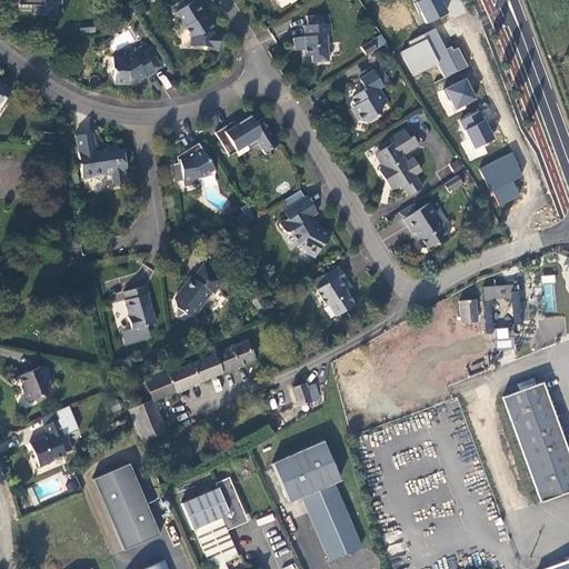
[(203,16),(206,15),(197,0),(187,0),(180,5),(182,8),(176,12),(175,12),(178,18),(178,21),(180,27),(183,27),(190,37),(189,47),(206,48),(206,50),(218,51),(219,35),(217,35),(217,32),(211,22),(209,23),(203,16)]
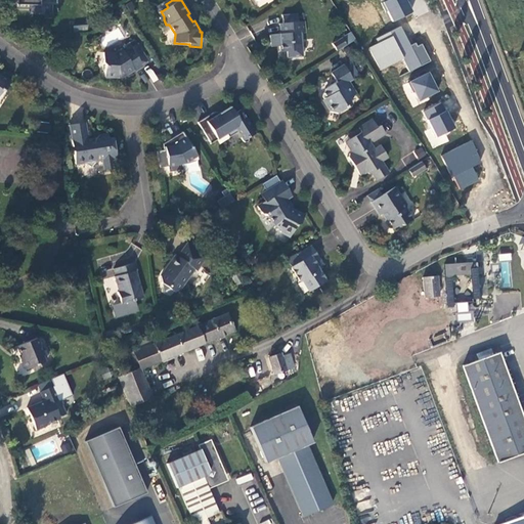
[(382,0),(383,2),(382,3),(386,12),(388,11),(393,22),(412,11),(406,1),(409,0),(408,0),(382,0)]
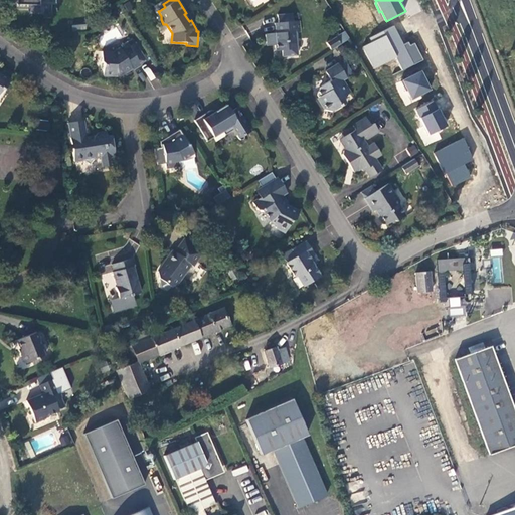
[(278,15),(279,22),(293,20),(292,13),(278,15)]
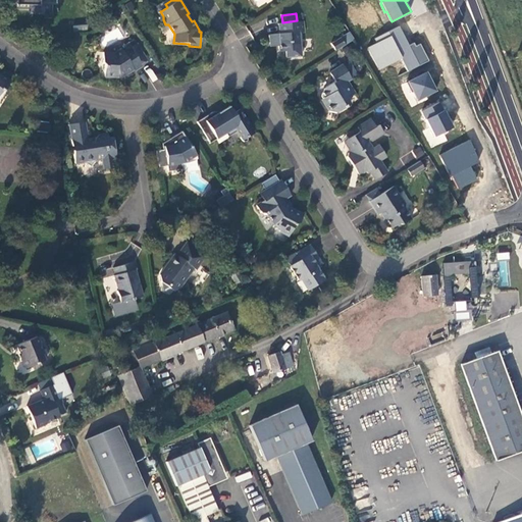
[(305,32),(304,21),(278,23),(279,34),(273,35),(273,43),(278,43),(279,52),(284,51),(289,51),(290,57),(301,56),(299,33),(305,32)]
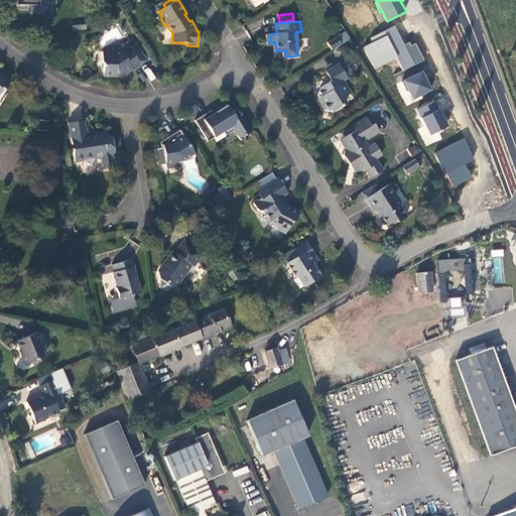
[(374,69),(396,57),(402,71),(423,60),(414,43),(410,45),(408,42),(403,45),(393,25),(369,38),(372,42),(363,47),(374,69)]
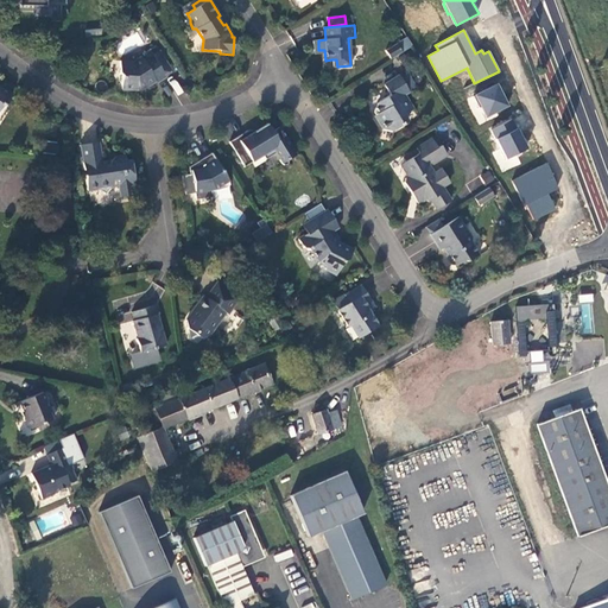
[(397,44),(403,52),(412,46),(406,37),(397,44)]
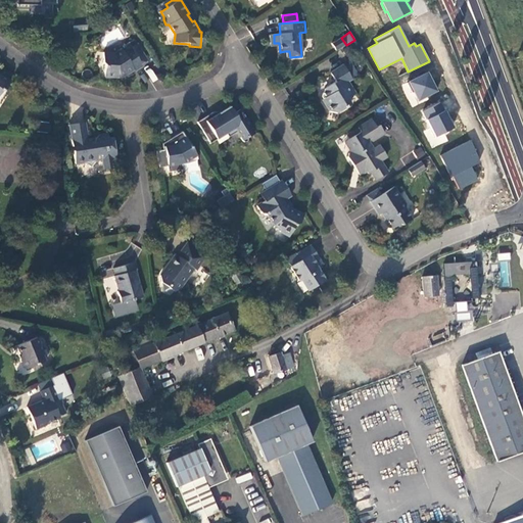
[(346,45),(341,38),(331,43),(336,51),(346,45)]
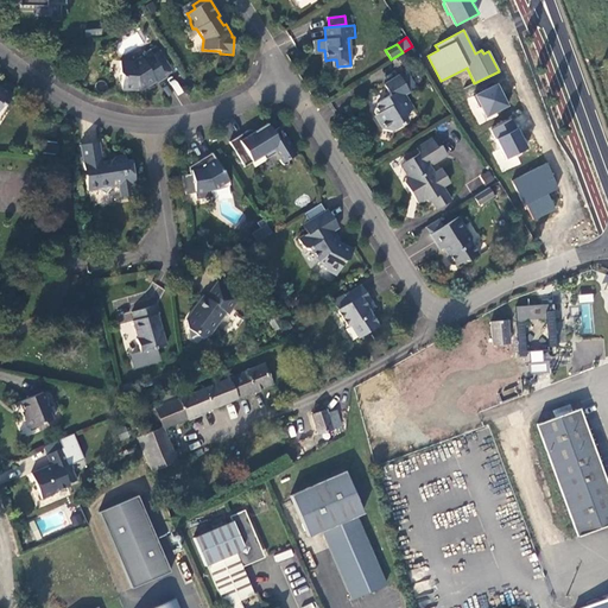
[(172,71),(159,51),(152,56),(165,76),(172,71)]
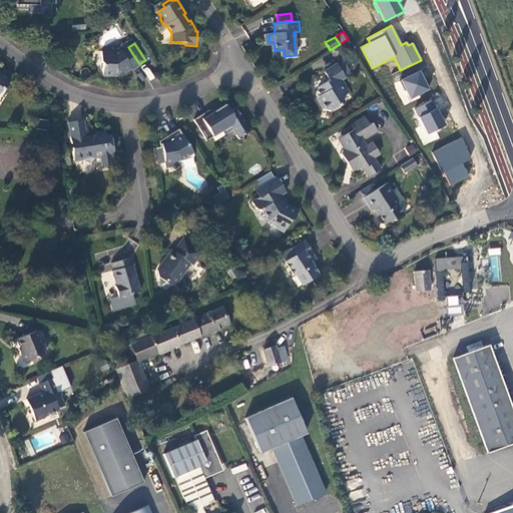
[(140,66),(139,64),(128,47),(121,51),(119,49),(113,52),(102,52),(101,62),(103,64),(102,75),(116,76),(122,72),(123,73),(131,69),(132,71),(140,66)]
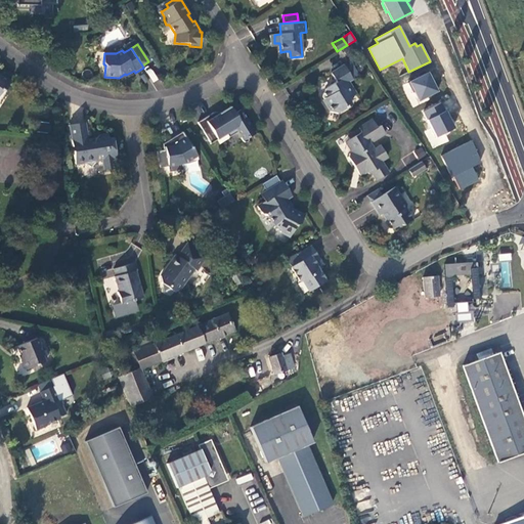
[(358,76),(351,64),(345,68),(352,80),(358,76)]
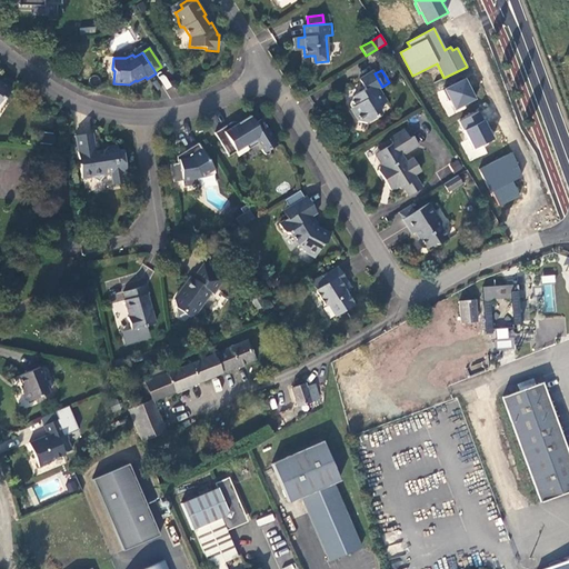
[(378,89),(382,87),(372,71),(359,80),(365,89),(352,97),(351,101),(355,107),(350,109),(358,122),(367,123),(381,115),(378,108),(386,102),(378,89)]
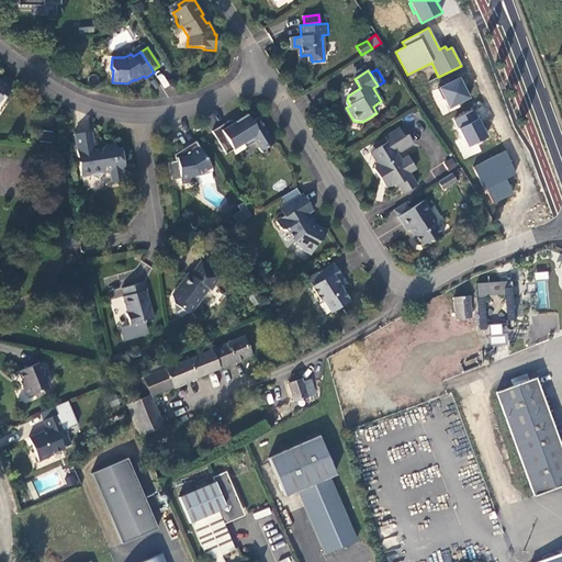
[(437,88),(448,109),(469,98),(458,77),(437,88)]
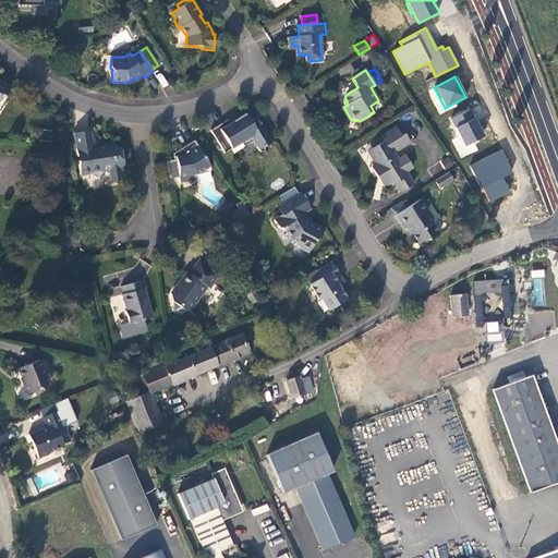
[(0,98),(1,96),(5,95),(10,86),(0,80),(0,98)]
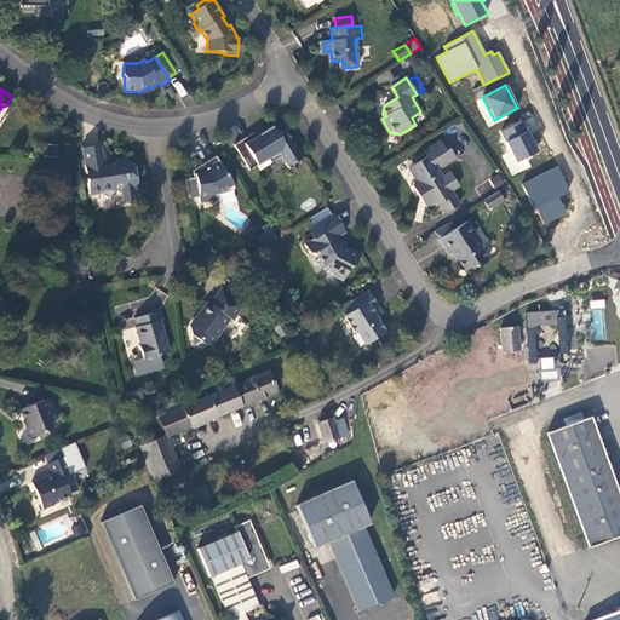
[(500,132),(516,162),(537,151),(521,121),(500,132)]
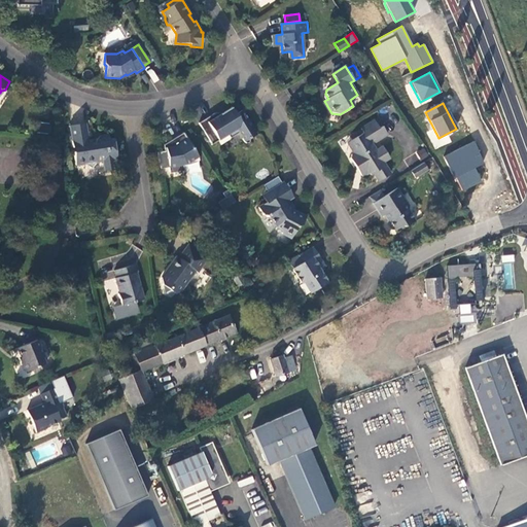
[(242,110),(238,113),(235,109),(223,116),(220,114),(218,113),(215,113),(199,124),(212,145),(227,135),(230,139),(239,134),(245,143),(247,143),(248,143),(249,141),(249,139),(256,134),(242,110)]
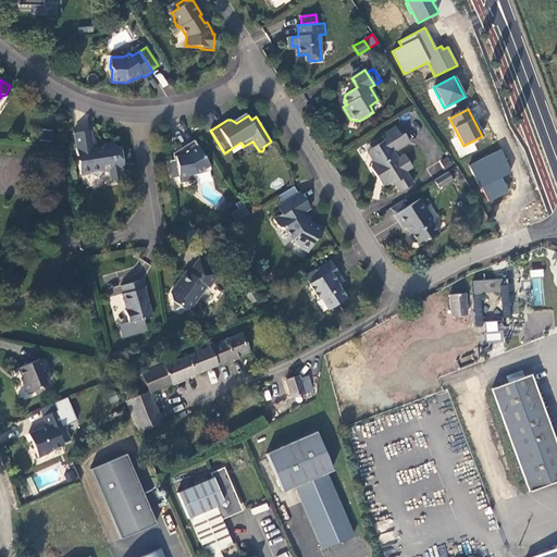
[(381,176),(380,180),(390,182),(392,185),(394,183),(399,192),(412,184),(405,171),(411,166),(404,155),(397,159),(393,152),(409,141),(404,134),(400,135),(395,127),(382,136),(384,140),(367,151),(373,162),(371,163),(370,168),(375,175),(381,176)]
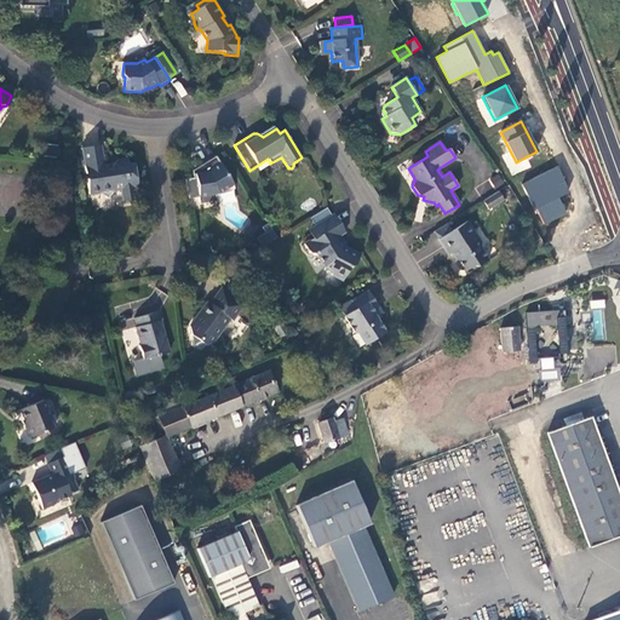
[(127,158),(116,160),(109,170),(103,165),(103,161),(101,144),(81,148),(86,173),(87,173),(89,178),(86,178),(89,194),(101,193),(107,197),(112,190),(120,189),(122,201),(135,199),(133,187),(137,187),(133,162),(127,164),(127,158)]
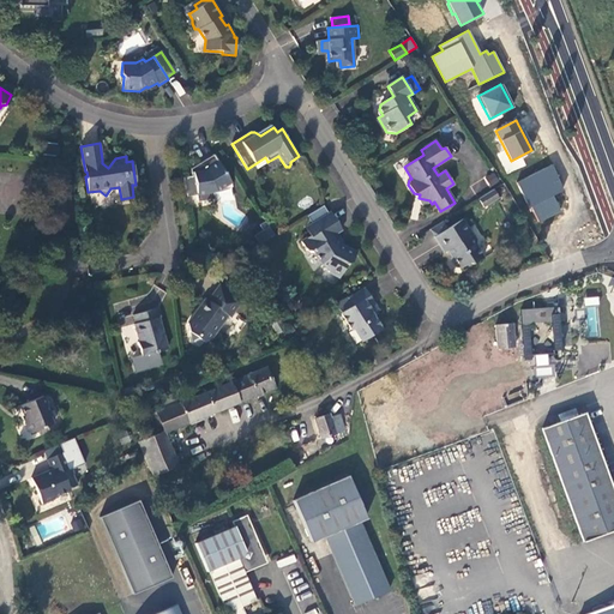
[(222,190),(234,187),(214,155),(199,164),(200,172),(192,173),(192,176),(184,178),(187,197),(197,196),(198,203),(203,202),(204,204),(210,203),(210,200),(215,199),(214,193),(217,192),(222,190)]
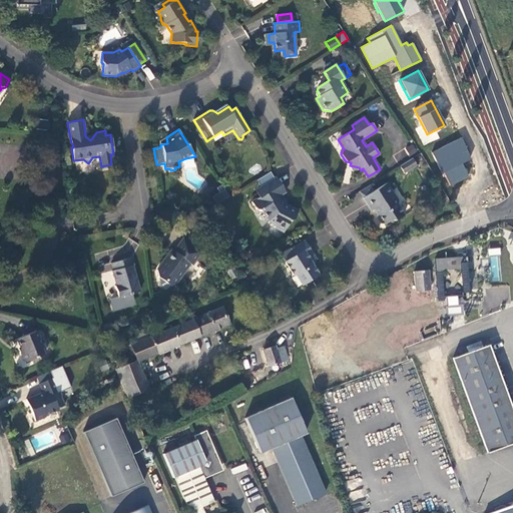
[(460,137),(431,152),(449,185),(468,176),(461,163),(469,159),(460,137)]
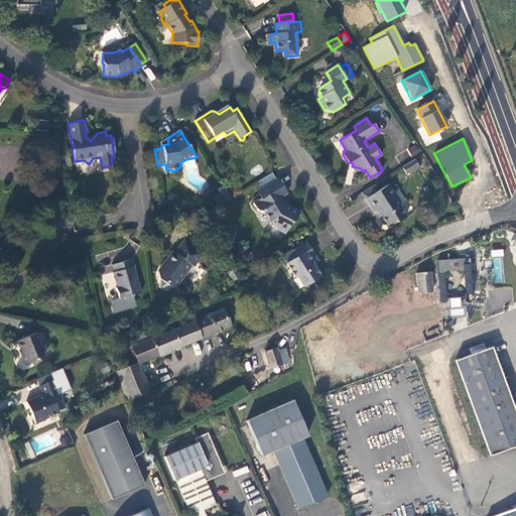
[(407,149),(412,157),(418,153),(414,145),(407,149)]
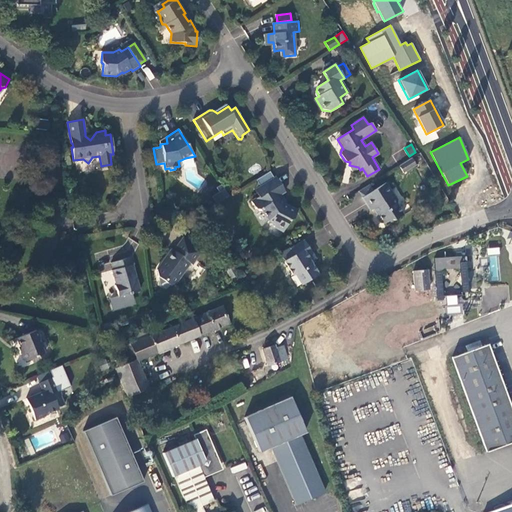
[(403,173),(416,165),(411,158),(398,166),(403,173)]
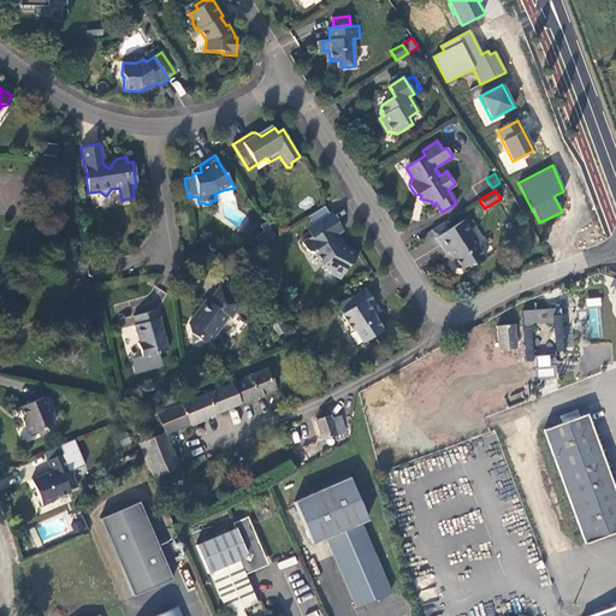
[(422,207),(431,201),(420,199),(421,195),(415,194),(422,207)]
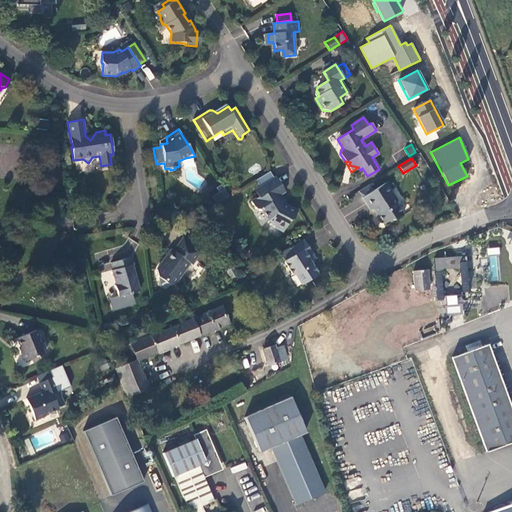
[(259,186),(273,178),(269,171),(255,180),(259,186)]
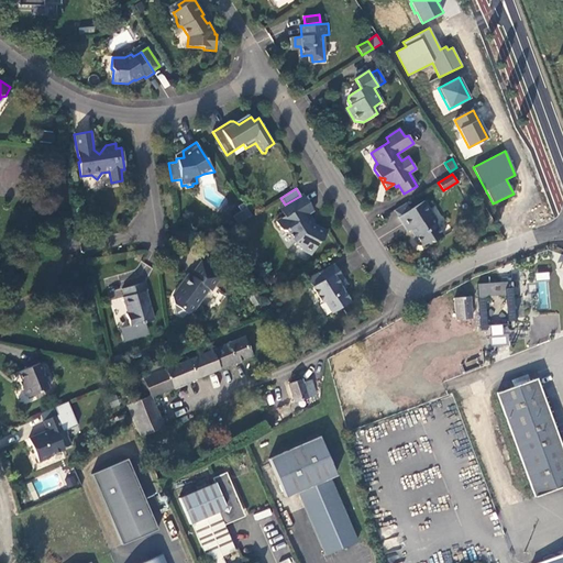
[(306,216),(313,211),(302,194),(285,205),(290,212),(284,217),(276,222),(280,230),(284,230),(285,232),(287,231),(296,243),(300,246),(301,250),(311,254),(318,242),(322,240),(327,231),(310,223),(306,216)]
